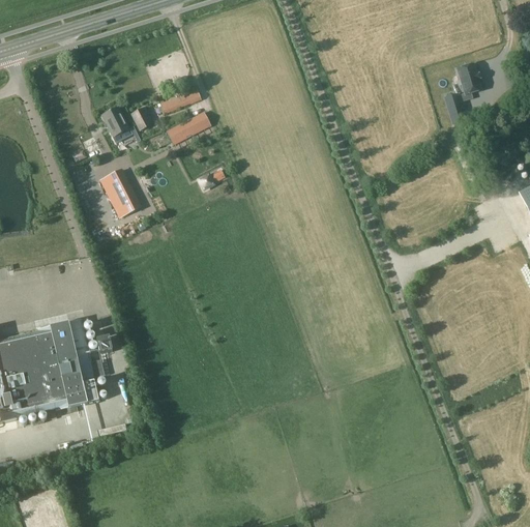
[(457,92),(445,96),(452,122),(465,118),(460,100),(472,96),(470,91),(481,88),(478,80),(480,80),(477,70),(475,70),(473,62),(457,67),(465,92),(458,94),(457,92)]
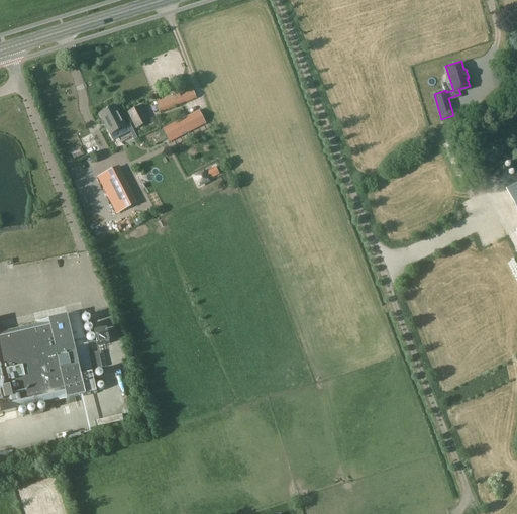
[(196,96),(192,86),(156,99),(160,110),(196,96)]
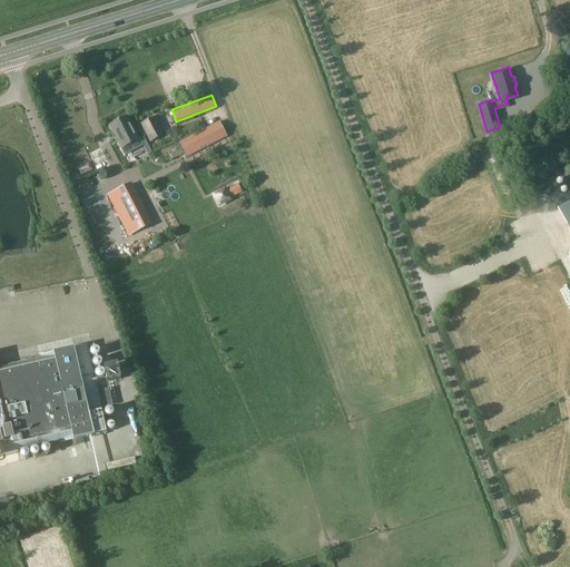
[(127,114),(109,123),(121,146),(125,153),(135,147),(143,144),(139,137),(127,114)]
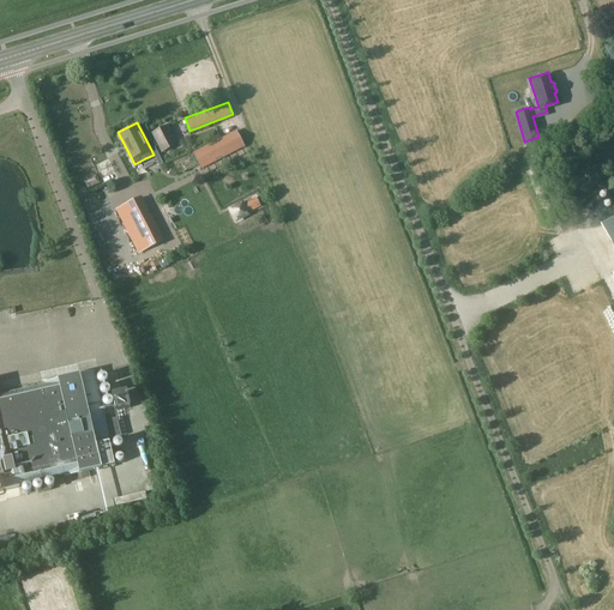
[(176,138),(168,122),(151,131),(162,150),(176,143),(174,139),(176,138)]
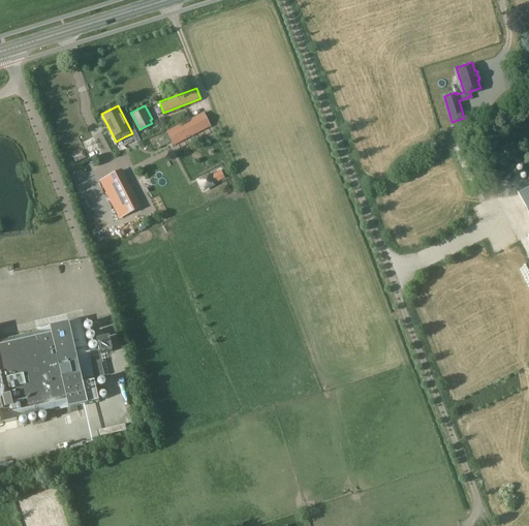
[(173,144),(210,124),(203,111),(165,130),(173,144)]
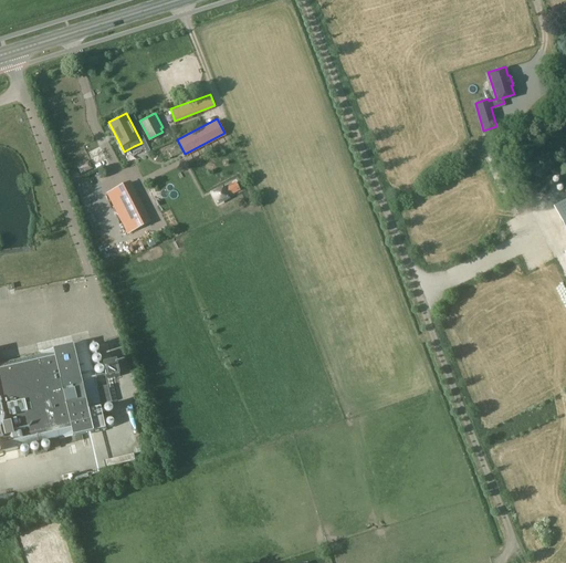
[(168,168),(184,167),(182,153),(167,154),(168,168)]
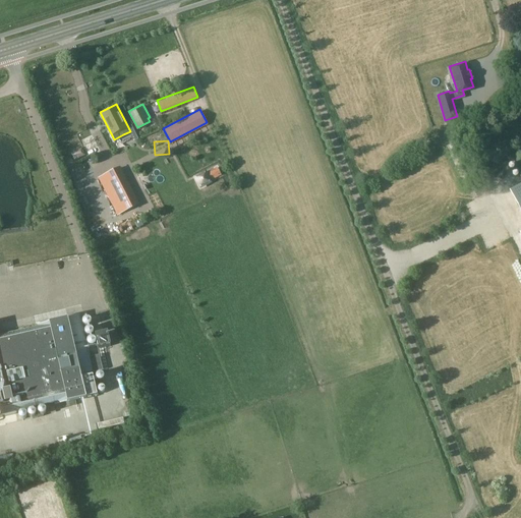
[(119,166),(101,175),(106,184),(123,175),(119,166)]
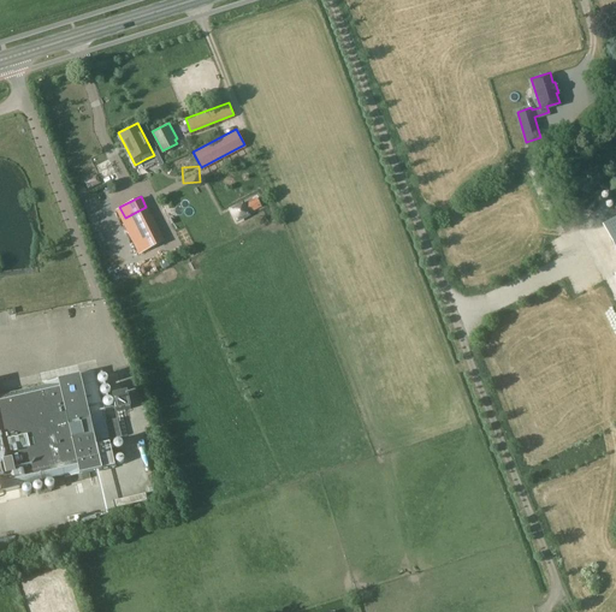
[(237,218),(248,212),(247,211),(260,203),(256,196),(243,203),(242,202),(232,207),(237,218)]
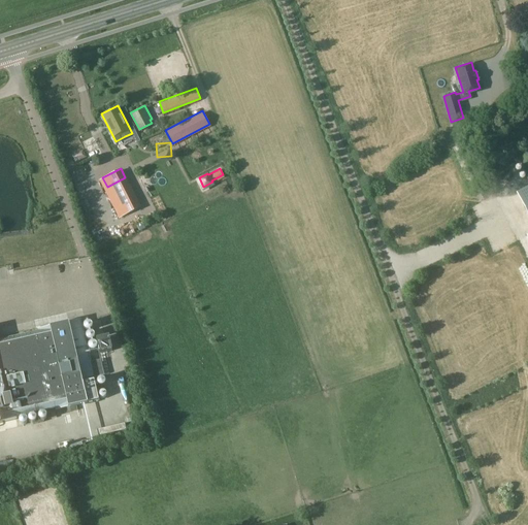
[(105,204),(157,185),(153,173),(101,193),(105,204)]
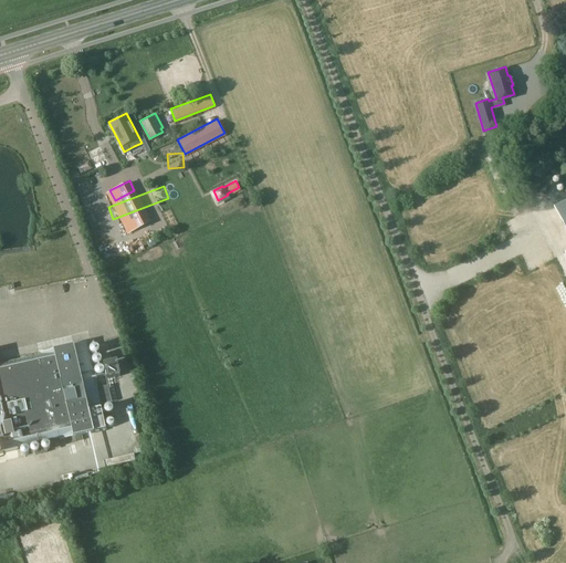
[(565,187),(565,188),(565,189),(565,197),(554,204),(565,228),(565,187)]
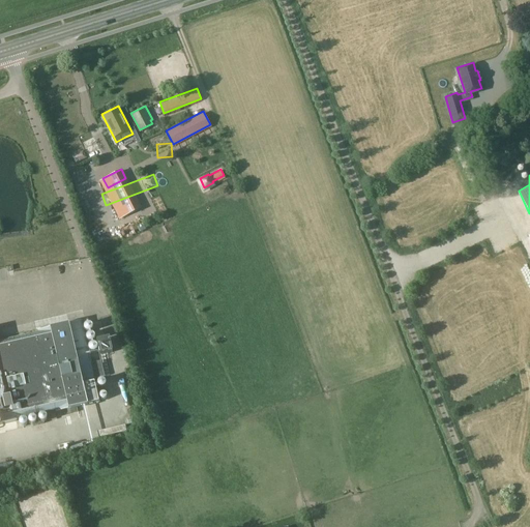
[(135,197),(117,206),(121,215),(140,206),(135,197)]
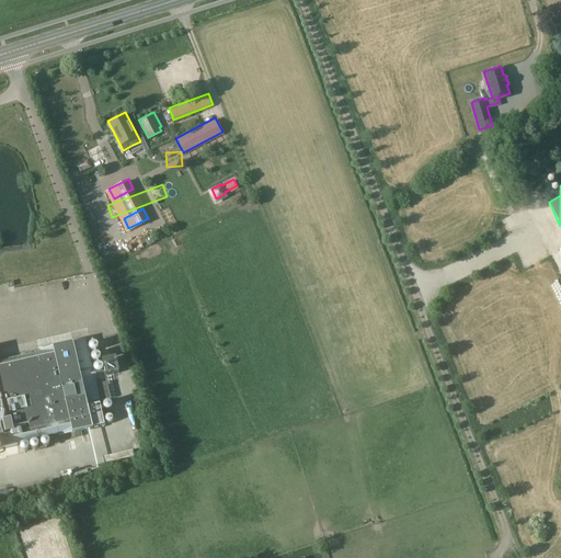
[(0,355),(0,446),(18,443),(16,441),(33,436),(35,447),(46,445),(44,434),(58,431),(59,433),(105,422),(99,398),(110,396),(106,379),(95,382),(93,371),(104,368),(101,353),(90,356),(86,337),(0,355)]
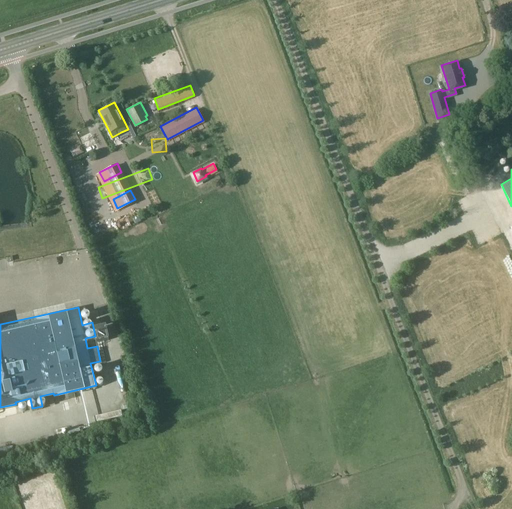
[(104,318),(92,321),(92,322),(95,336),(96,340),(108,338),(104,318)]
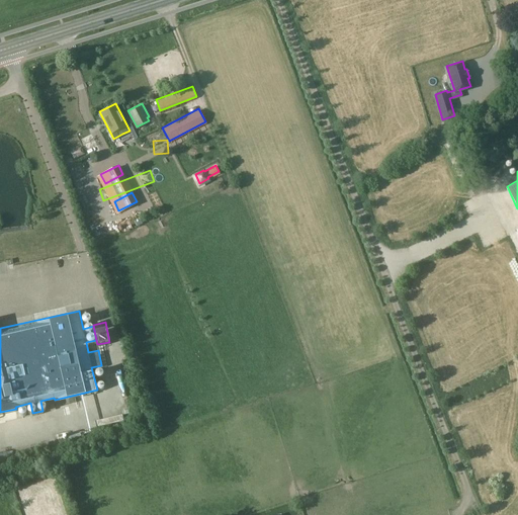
All buildings are outlined.
